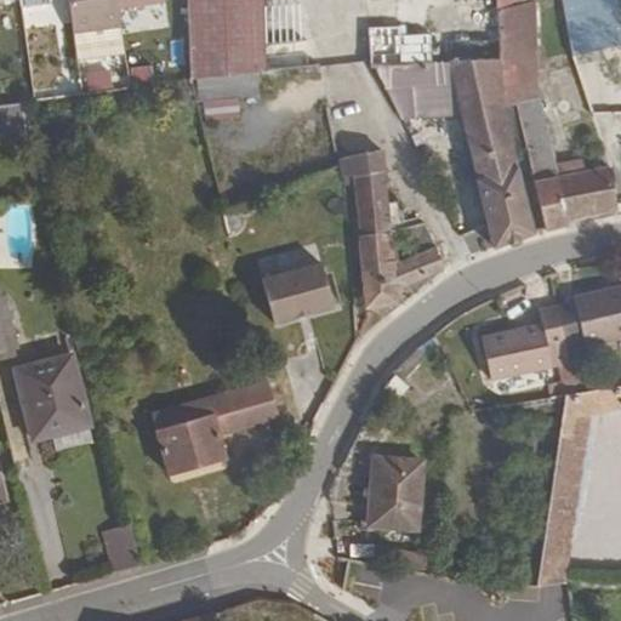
[(66,0),(70,32),(119,24),(114,0),(66,0)]
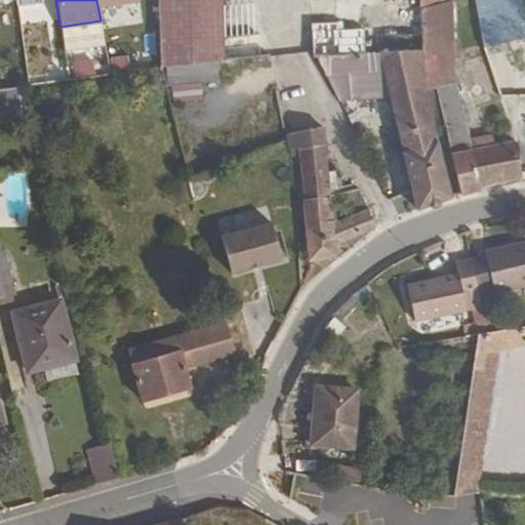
[(155,0),(158,68),(255,55),(254,36),(219,39),(218,0),(155,0)]
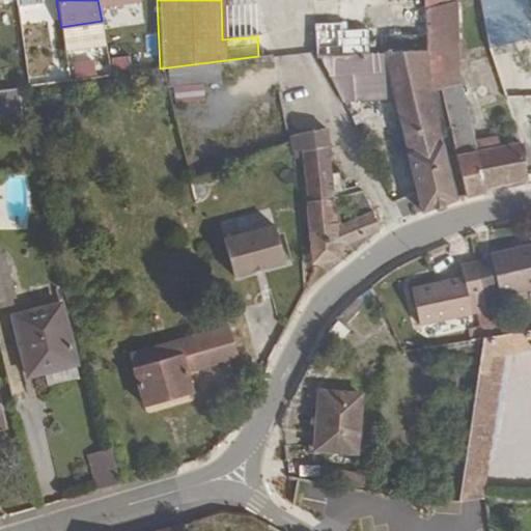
[(481,54),(505,49),(496,0),(491,0),(474,4),(481,54)]
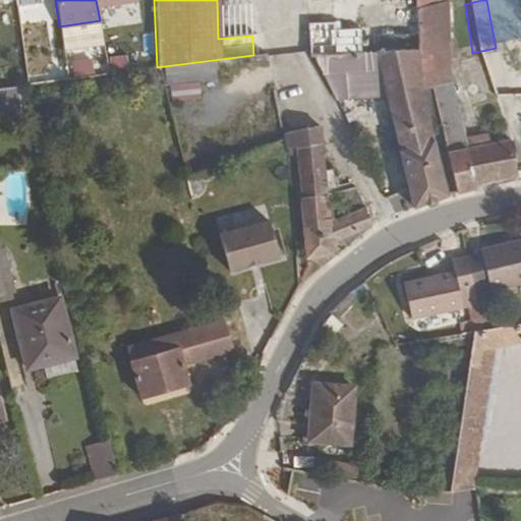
[(486,0),(496,48),(520,43),(512,0),(486,0)]
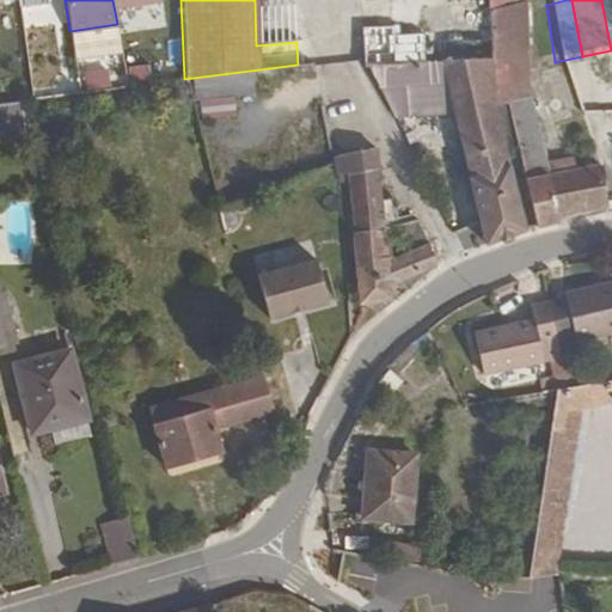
[(161,1),(145,2),(147,28),(164,25),(161,1)]
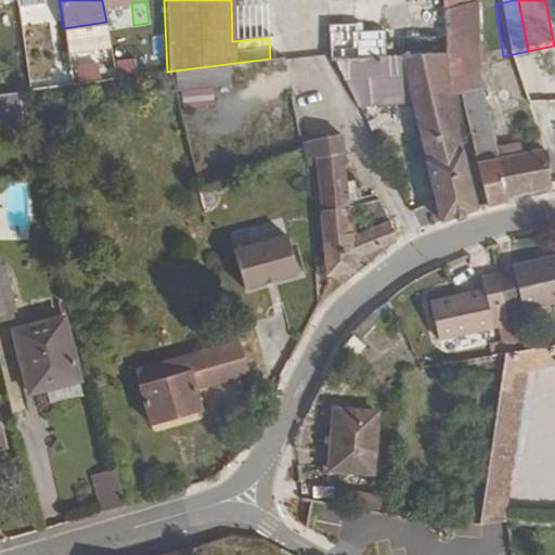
[(442,79),(474,78),(470,11),(439,18),(441,51),(442,79)]
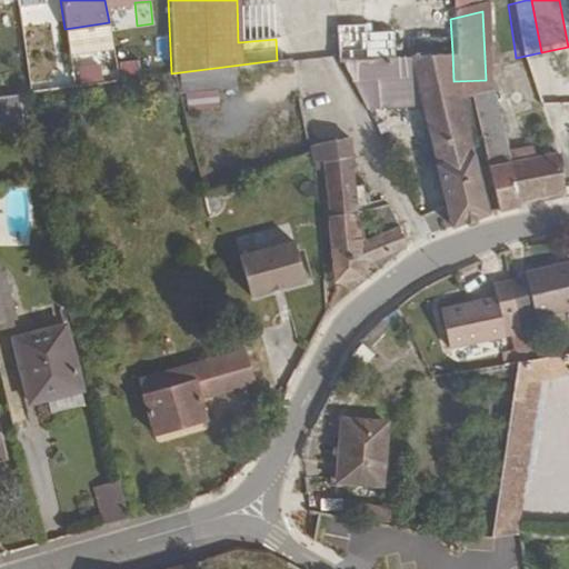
[(337,19),(339,56),(342,56),(393,55),(392,25),(365,26),(365,18),(337,19)]
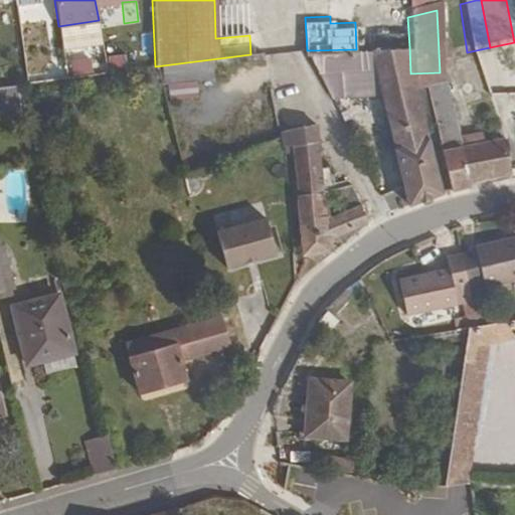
[(426,197),(439,194),(413,94),(410,73),(409,47),(356,49),(310,50),(330,94),(374,92),(382,117),(392,148),(400,176),(408,203),(426,197)]
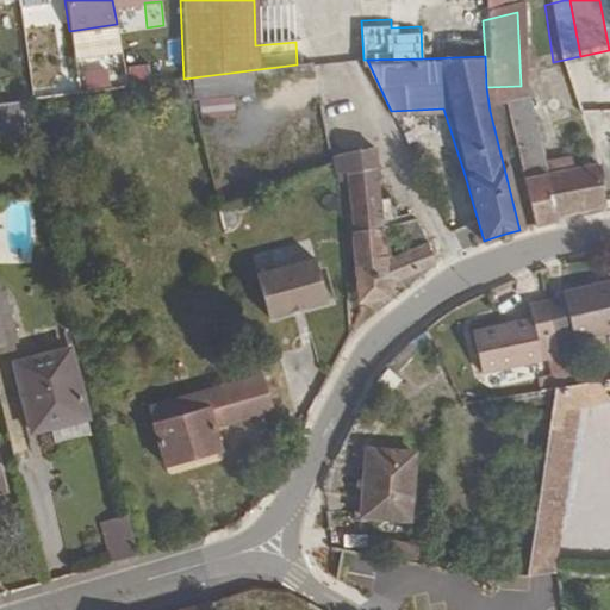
[(490,111),(521,110),(521,101),(521,86),(486,87),(490,111)]
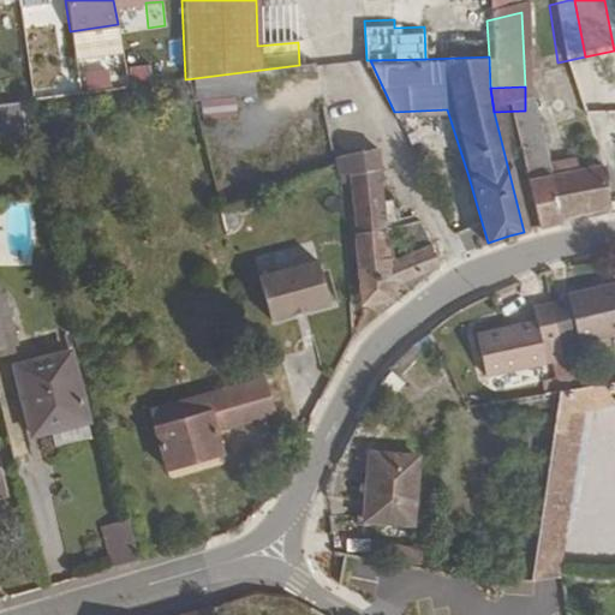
[(350,231),(381,227),(372,150),(341,151),(342,162),(342,174),(350,231)]
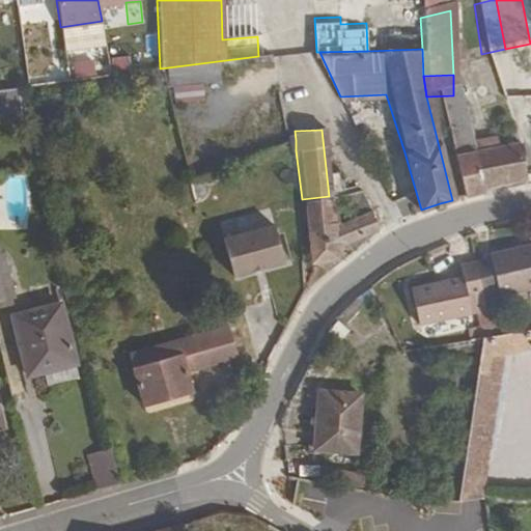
[(286,143),(296,140),(295,131),(284,131),(286,143)]
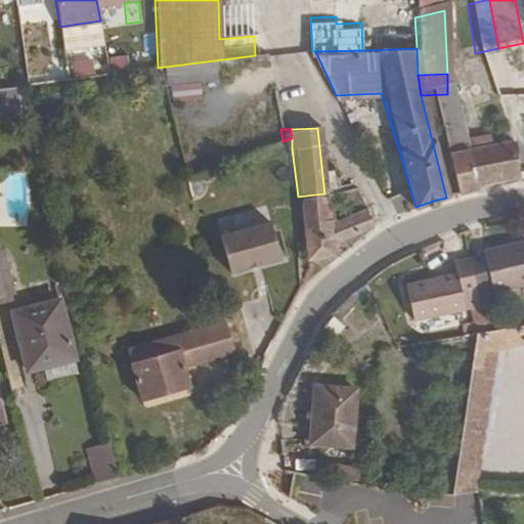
[(480,183),(519,174),(512,144),(511,140),(457,153),(453,132),(438,136),(445,172),(453,171),(459,195),(482,191),(480,183)]
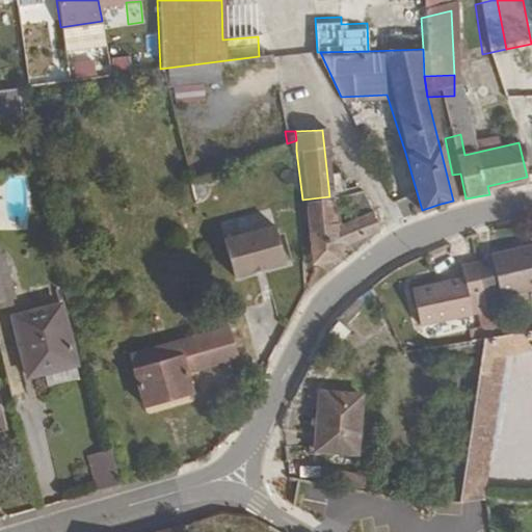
[(286,151),(296,151),(296,140),(287,143),(286,151)]
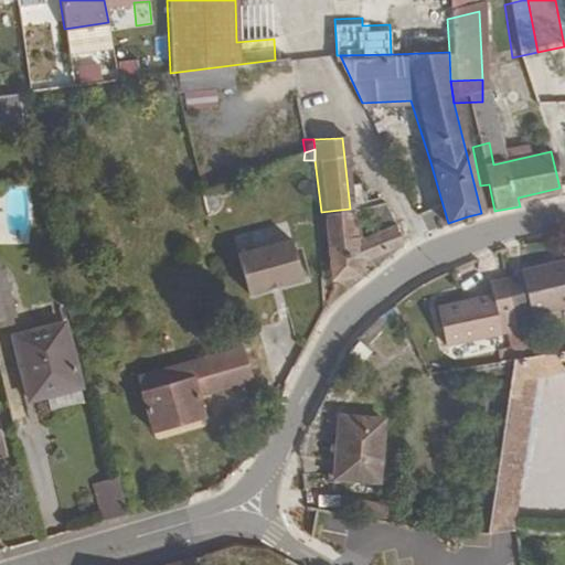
[(210,215),(223,209),(214,189),(200,195),(210,215)]
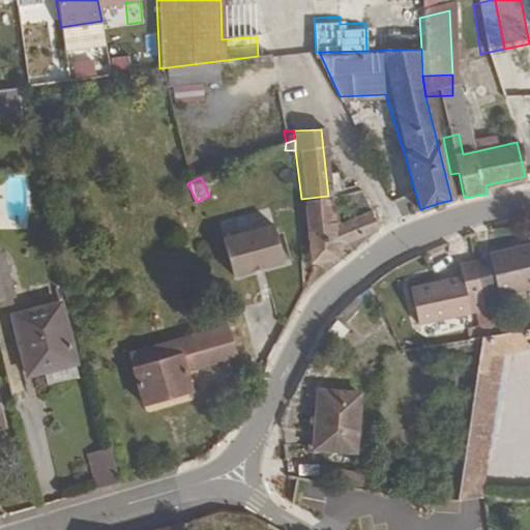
[(333,244),(373,229),(365,211),(330,225),(328,196),(301,199),(293,200),(295,216),(302,214),(308,261),(335,258),(333,244)]
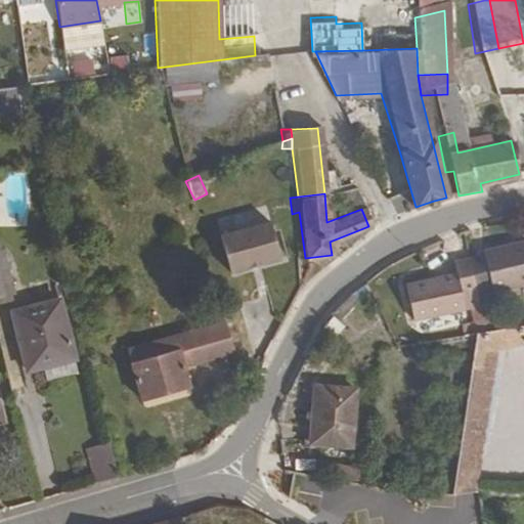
[(275,262),(266,225),(200,242),(212,286),(226,281),(225,275),(275,262)]
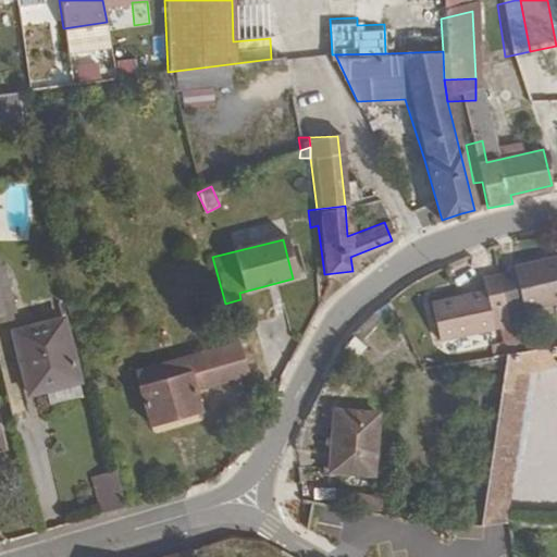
[(556,299),(556,261),(555,255),(511,265),(512,271),(515,276),(498,280),(505,307),(520,304),(522,308),(556,299)]
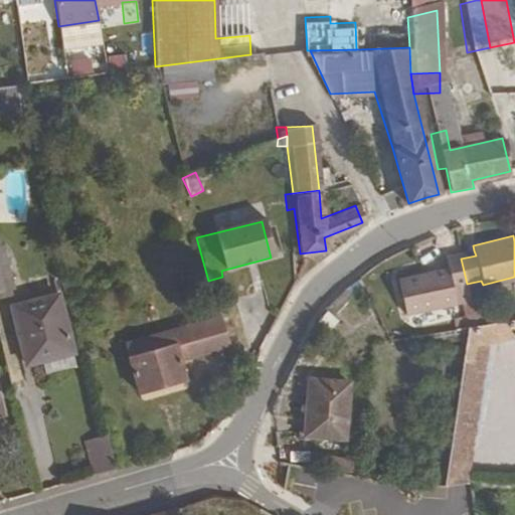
[(0,285),(10,283),(0,240),(0,285)]
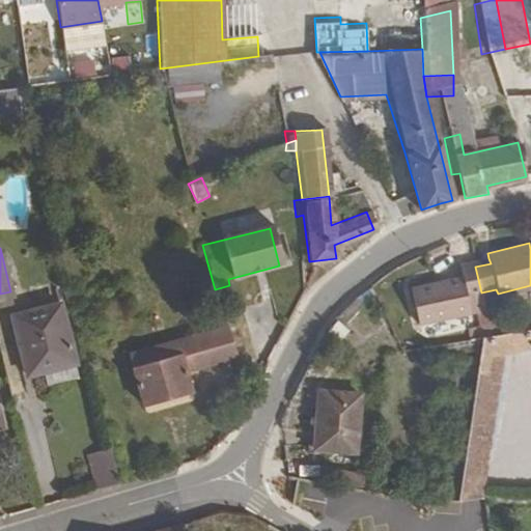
[(475,267),(491,263),(488,258),(474,261),(475,267)]
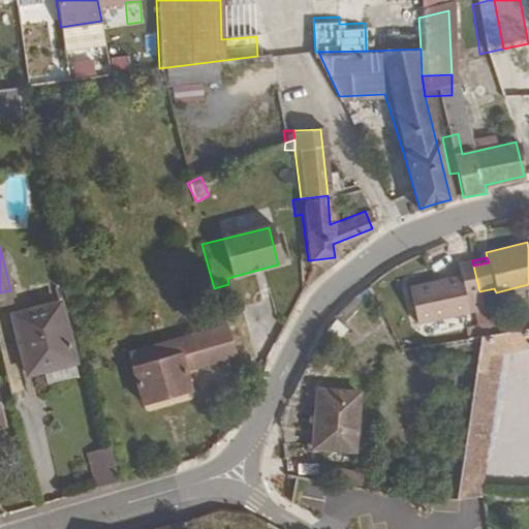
[(464,296),(479,291),(473,266),(472,260),(472,259),(456,263),(459,276),(408,288),(417,323),(467,311),(464,296)]
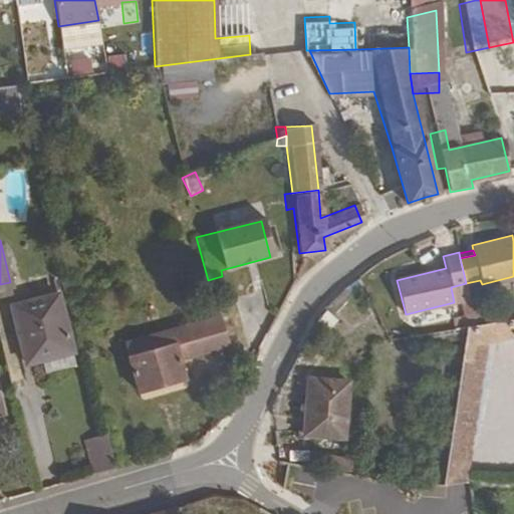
[(454,302),(470,298),(466,283),(451,287),(454,302)]
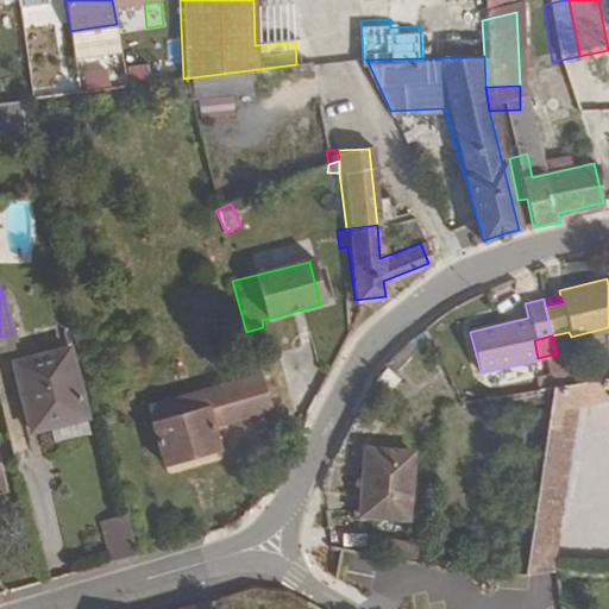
[(29,422),(83,408),(66,340),(11,355),(29,422)]
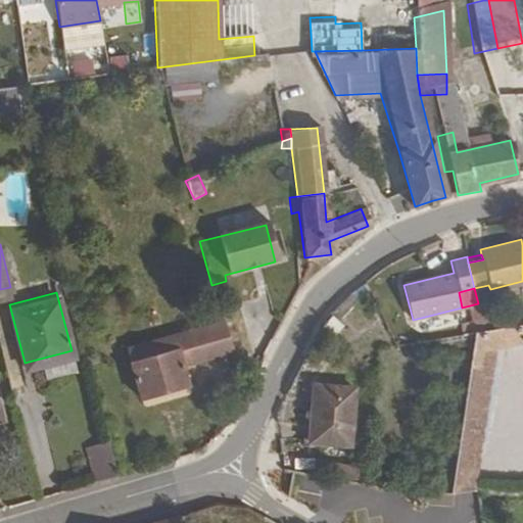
[(177,367),(228,353),(220,322),(117,349),(132,401),(182,387),(177,367)]
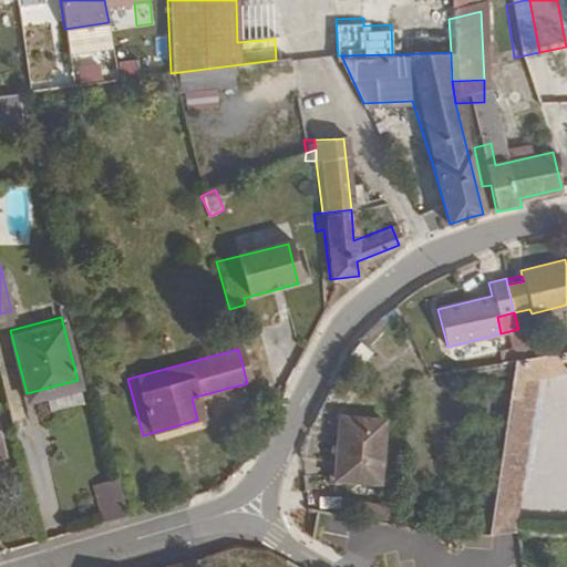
[(517,535),(543,378),(566,374),(566,353),(516,361),(490,536),(517,535)]
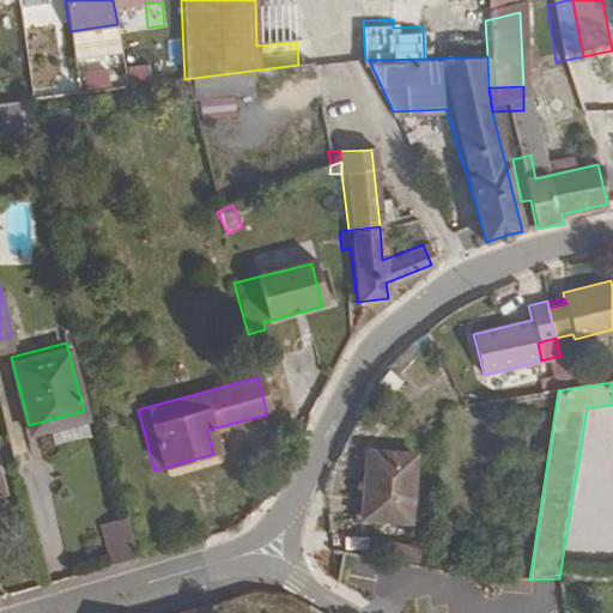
[(352,516),(401,522),(408,455),(359,450),(357,474),(352,516)]
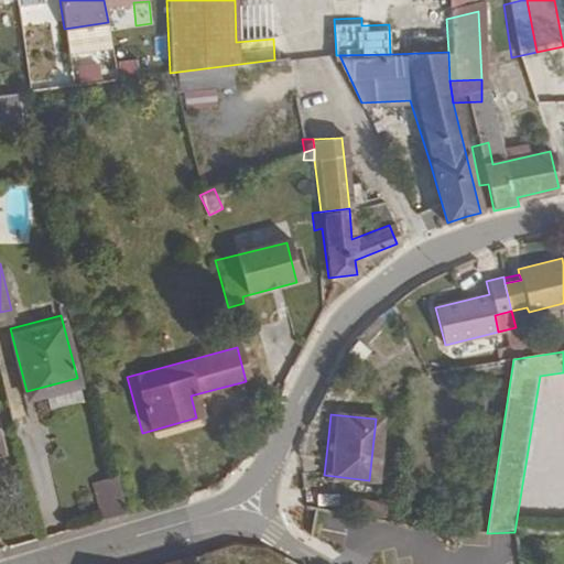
[(108,519),(126,513),(118,484),(99,488),(108,519)]
